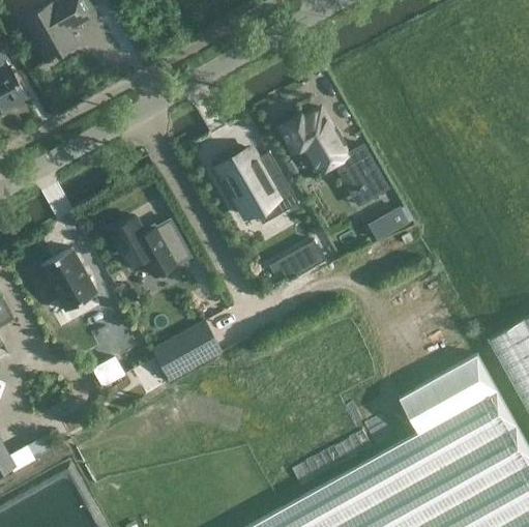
[(77,29),(96,19),(86,0),(70,0),(56,8),(54,6),(26,22),(50,64),(54,62),(59,59),(58,59),(78,49),(67,31),(76,27),(77,29)]
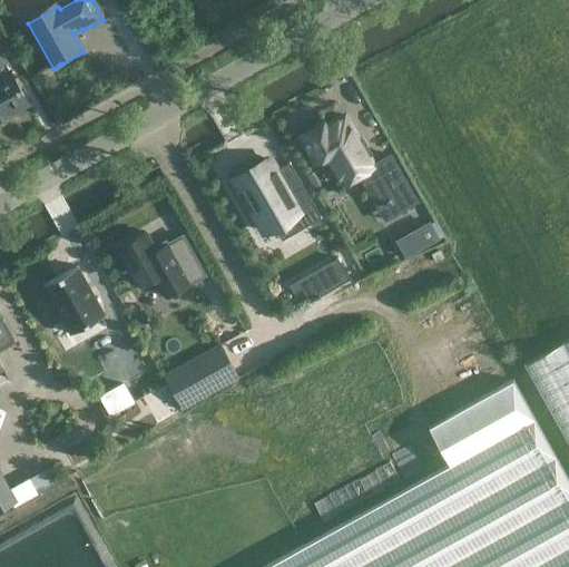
[(11,74),(8,68),(0,54),(0,125),(1,126),(8,123),(7,117),(29,105),(11,74)]
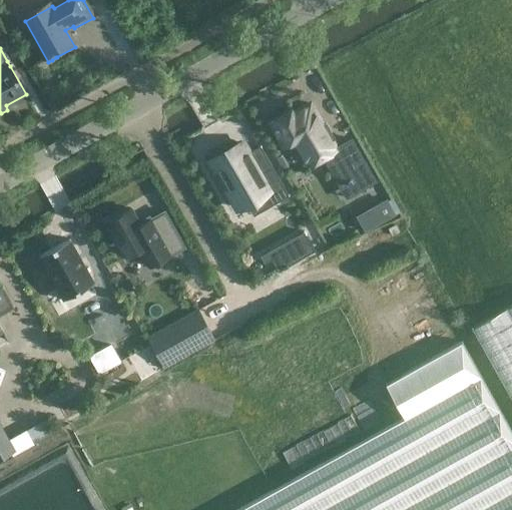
[(310,167),(328,157),(329,159),(332,164),(339,160),(343,166),(358,194),(377,183),(353,141),(337,150),(332,142),(336,140),(327,126),(324,127),(312,106),(306,109),(307,111),(300,115),(299,113),(294,116),(292,113),(271,124),(285,148),(296,142),(310,167)]
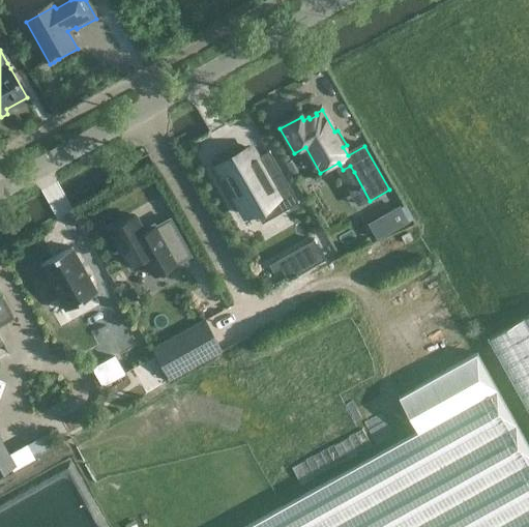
[(239,197),(241,200),(237,202),(245,217),(258,210),(260,213),(265,222),(289,208),(290,210),(300,204),(270,153),(260,159),(252,164),(248,158),(225,172),(228,177),(227,177),(227,178),(228,179),(229,178),(233,184),(231,185),(232,186),(233,185),(234,187),(233,188),(233,189),(235,188),(238,196),(237,196),(238,197),(239,197)]
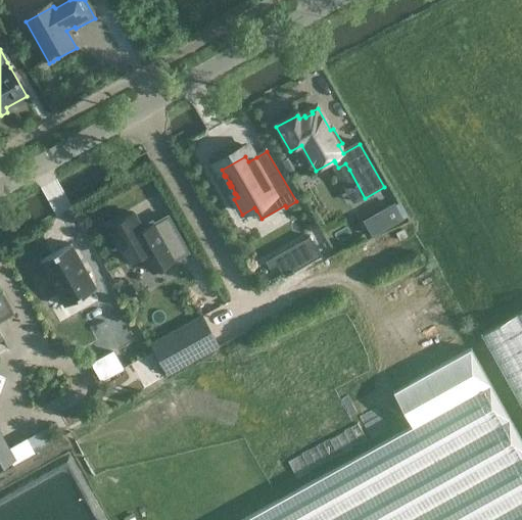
[(374,237),(402,221),(394,206),(366,223),(374,237)]
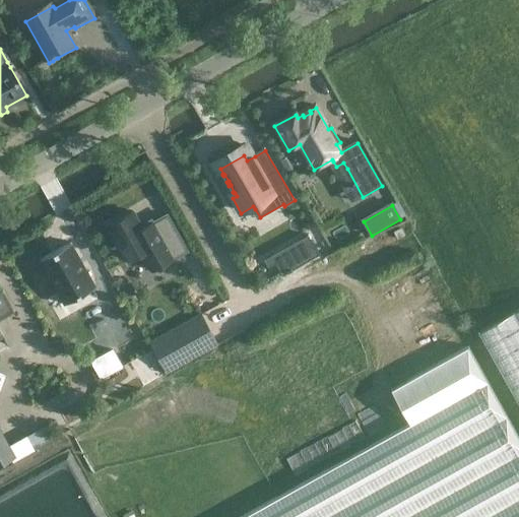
[(152,273),(188,253),(168,216),(143,231),(133,213),(109,228),(129,263),(143,255),(152,273)]
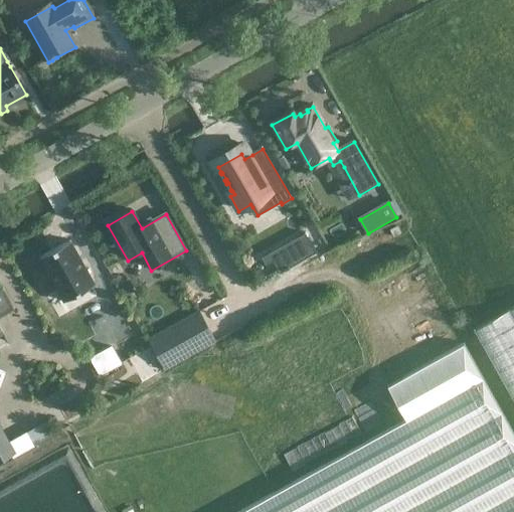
[(302,246),(287,256),(294,268),(317,253),(307,234),(305,235),(305,236),(298,240),(302,246)]
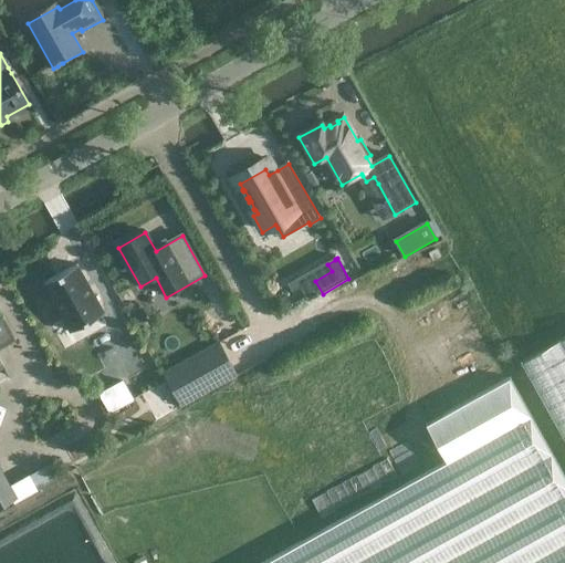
[(79,267),(44,285),(72,333),(105,314),(79,267)]
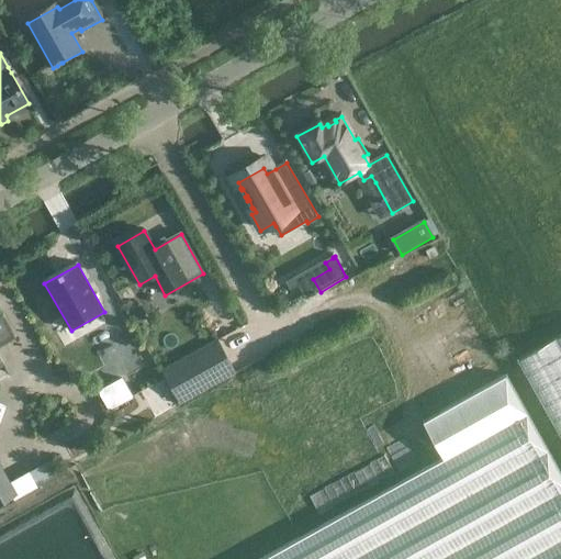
[(7,313),(0,315),(0,343),(17,336),(7,313)]
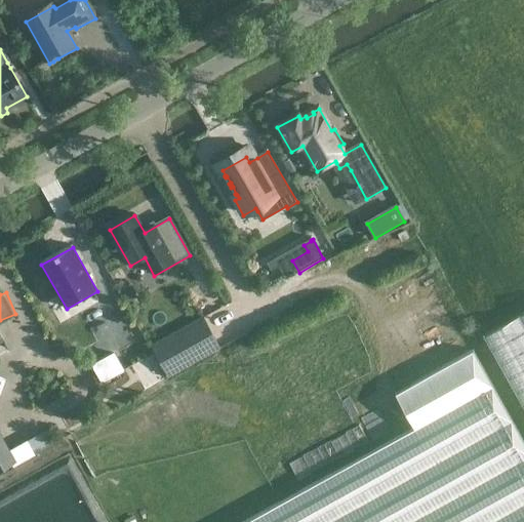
[(523,314),(483,337),(523,410),(523,314)]
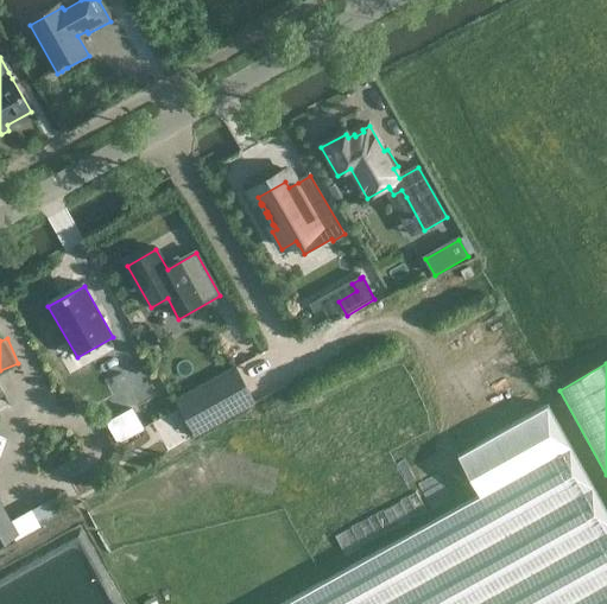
[(176,402),(195,438),(255,405),(236,369),(176,402)]
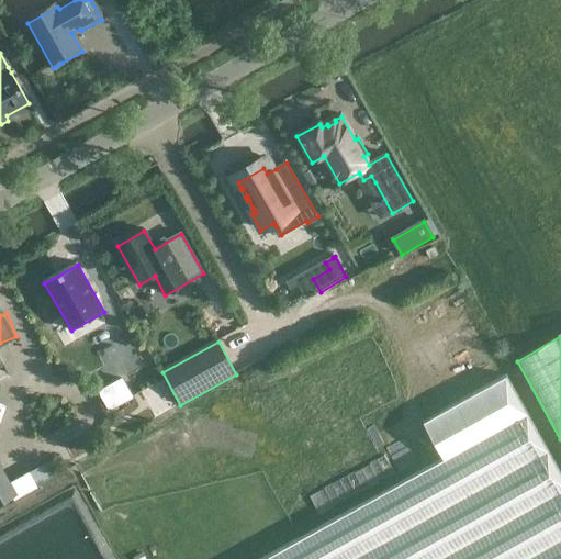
[(114,364),(90,378),(101,398),(126,384),(114,364)]
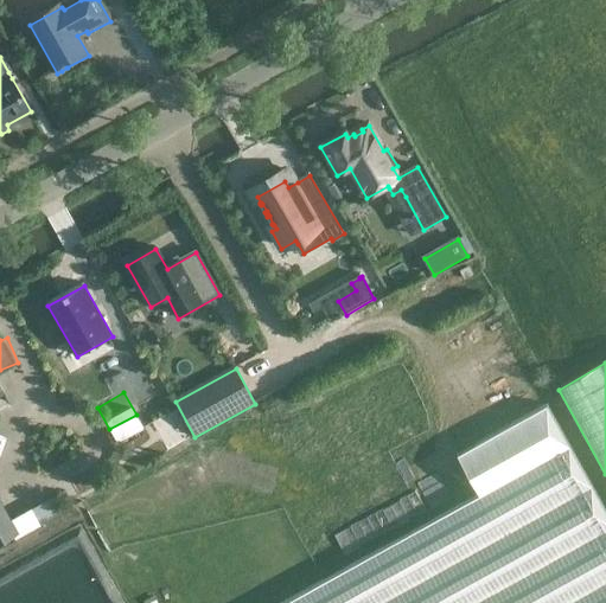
[(605,602),(605,510),(548,406),(458,456),(482,495),(286,602),(605,602)]
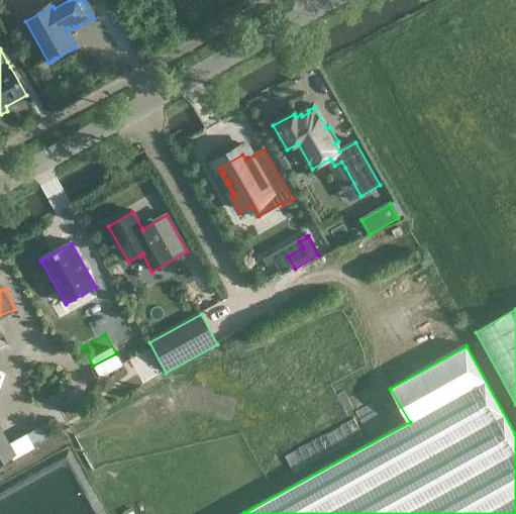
[(46,422),(29,432),(39,448),(56,438),(46,422)]
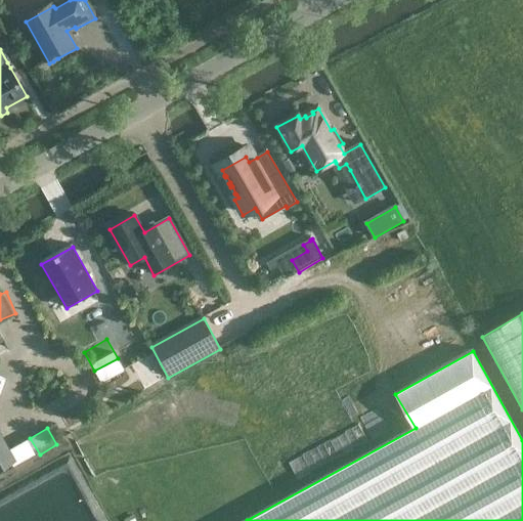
[(0,468),(12,462),(0,440),(0,468)]
